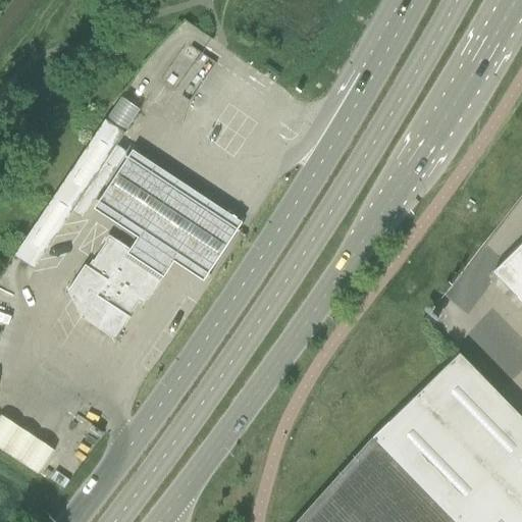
[(123,135),(105,121),(104,121),(13,257),(33,270),(70,214),(81,220),(122,157),(113,151),(123,135)]
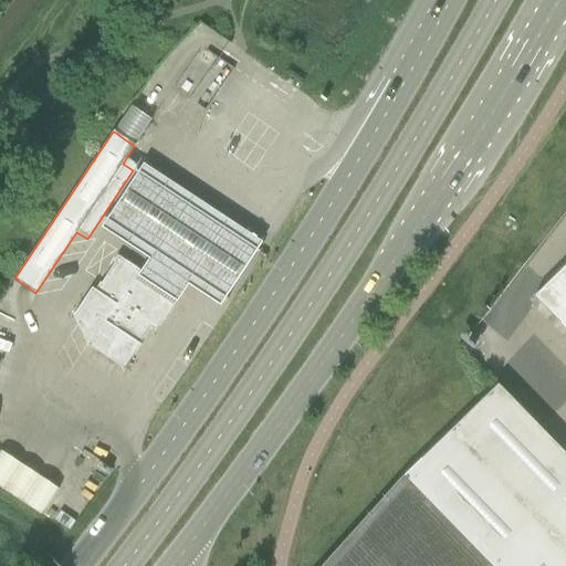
[(144,175),(102,239),(112,245),(149,270),(142,281),(173,302),(169,308),(176,313),(187,295),(202,304),(221,317),(262,252),(244,241),(154,181),(144,175)]
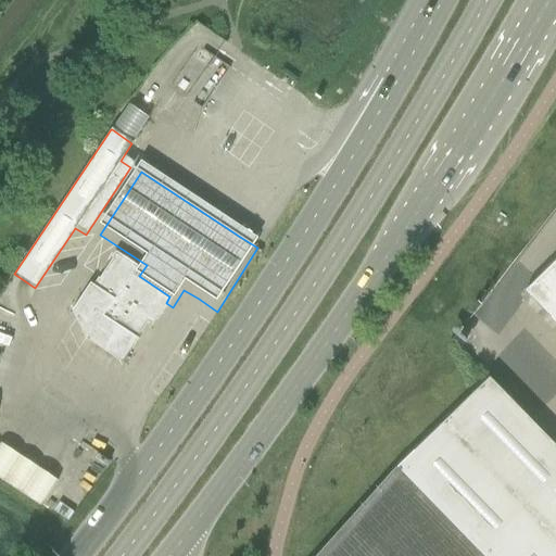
[(89,283),(71,312),(85,339),(121,363),(136,340),(147,323),(151,326),(166,303),(169,297),(139,276),(136,275),(137,273),(139,270),(138,269),(137,268),(115,254),(99,278),(93,286),(89,283)]
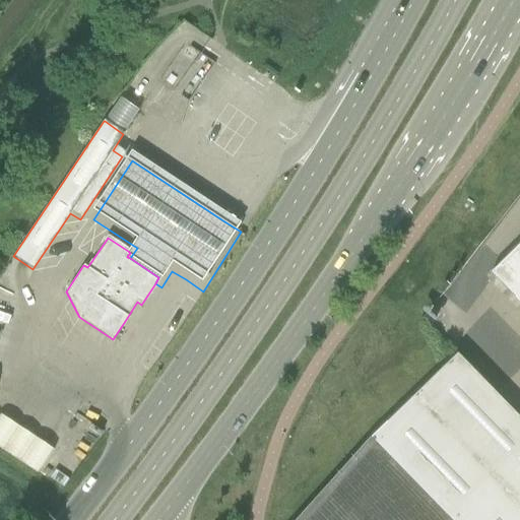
[(519,243),(491,272),(519,302),(519,243)]
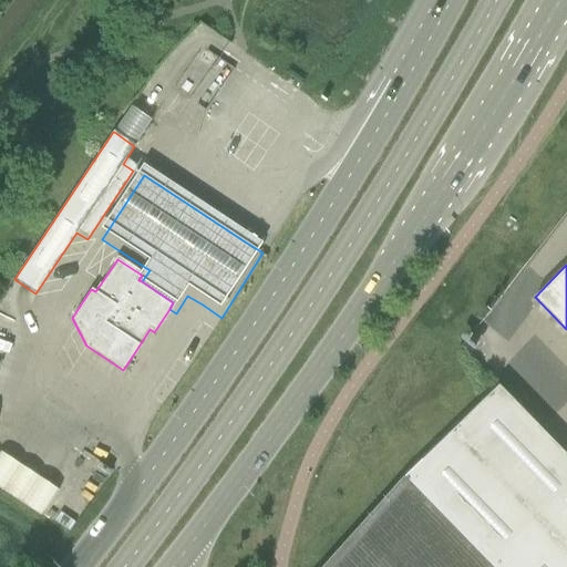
[(403,477),(321,566),(566,566),(566,455),(497,384),(403,477)]
